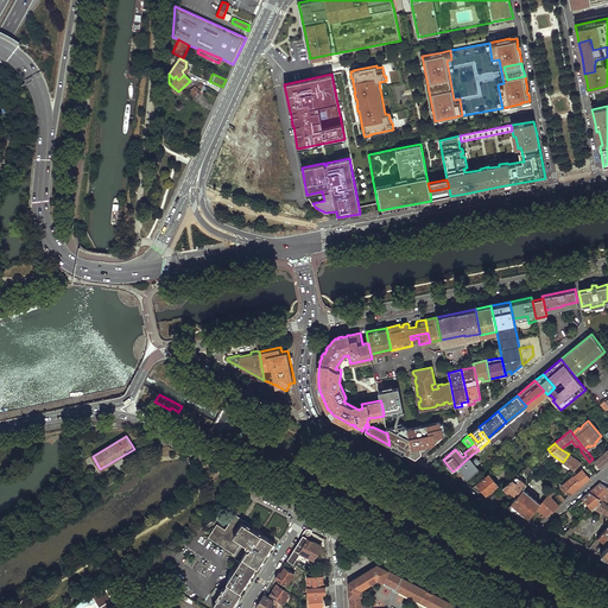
[(594,461),(600,467),(602,463),(603,464),(607,462),(607,461),(607,448),(603,453),(601,455),(594,461)]
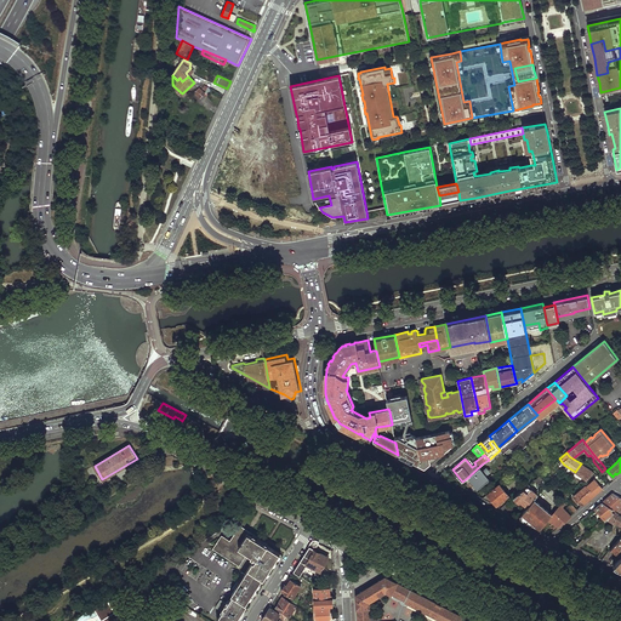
[(0,462),(0,477),(5,474),(4,473),(10,469),(5,461),(0,462)]
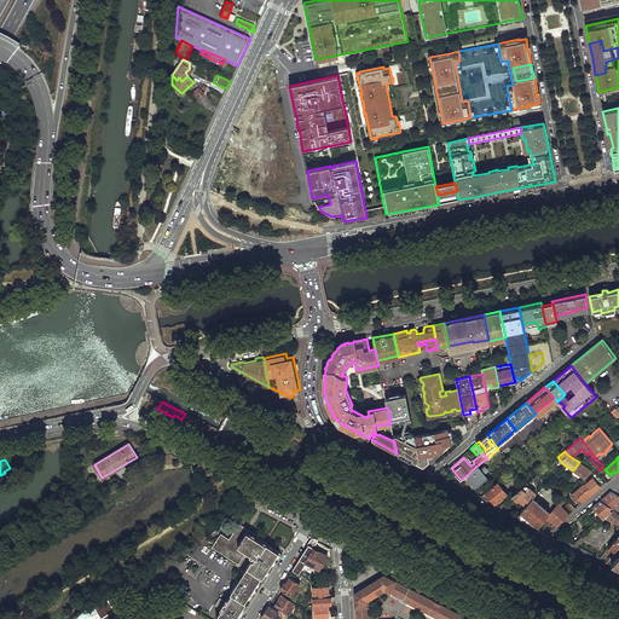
[(481,462),(466,476),(464,479),(472,487),(475,487),(491,473),(490,472),(485,476),(484,474),(480,470),(478,468),(484,463),(481,462)]
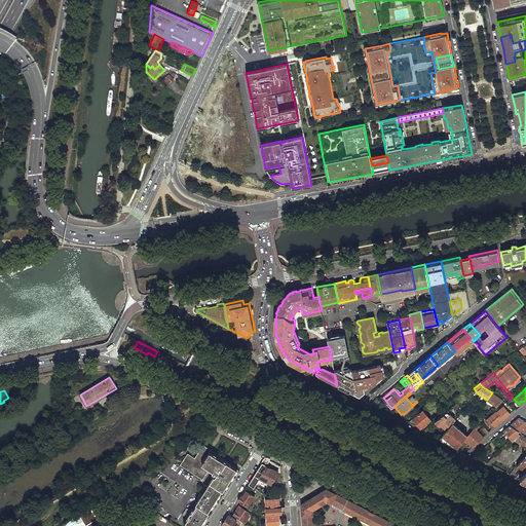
[(492,392),(487,400),(497,407),(502,401),(503,400),(492,392)]
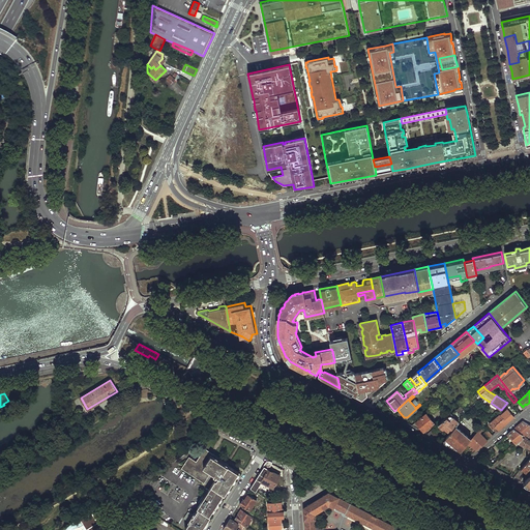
[(461,405),(455,410),(459,414),(464,409),(461,405)]
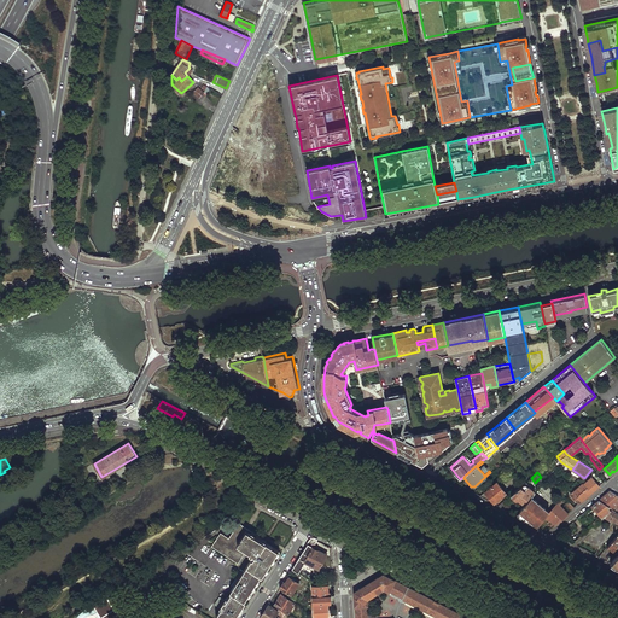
[(592,478),(583,485),(590,493),(598,488),(601,485),(599,482),(600,479),(595,474),(590,477),(592,478)]
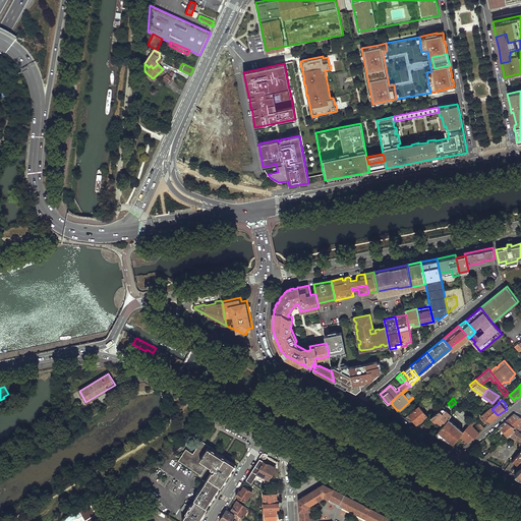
[(459,406),(468,412),(470,410),(461,403),(459,406)]
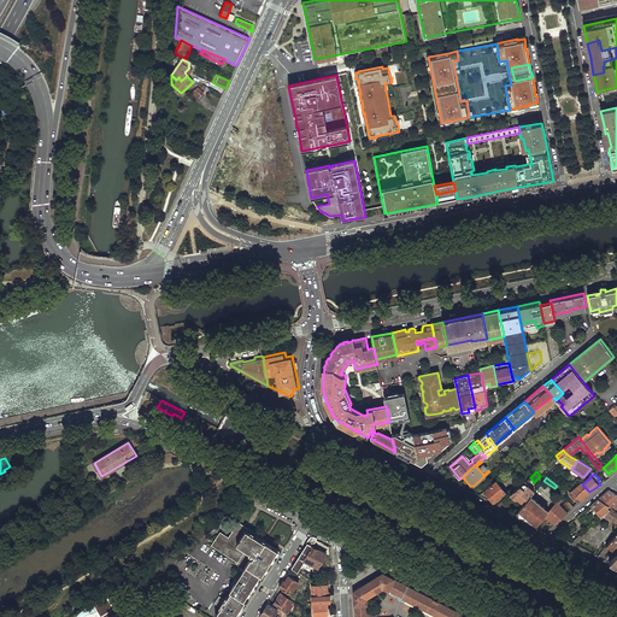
[(495,481),(485,491),(493,501),(505,492),(495,481)]
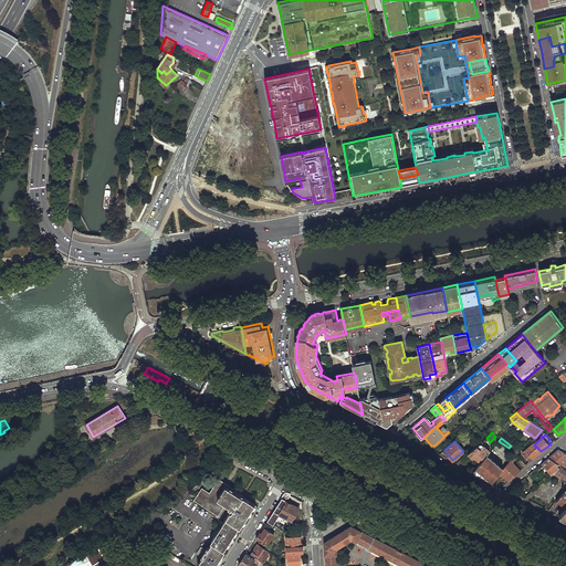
[(488,446),(481,441),(468,452),(473,458),(475,457),(481,461),(486,454),(490,450),(486,447),(488,446)]
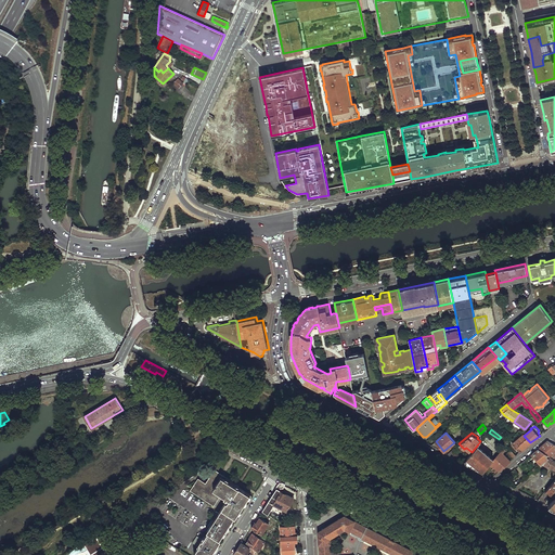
[(524,435),(512,443),(519,452),(525,448),(530,442),(524,436),(524,435)]
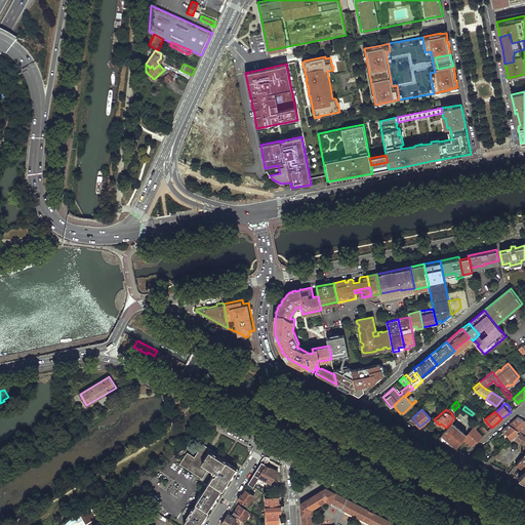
[(524,427),(524,420),(518,417),(513,421),(509,426),(520,432),(523,434),(523,435),(524,435),(524,431),(523,429),(524,427)]
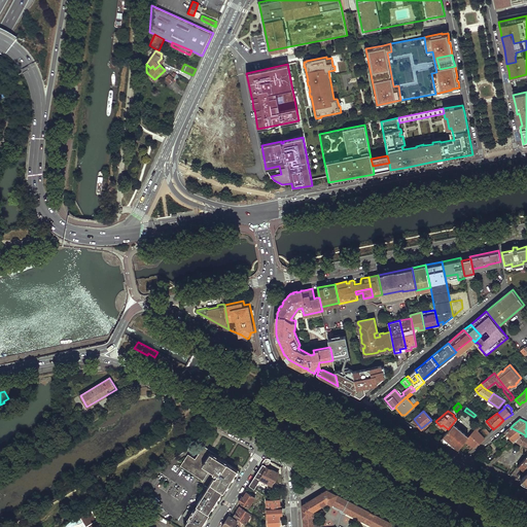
[(468,436),(453,423),(448,429),(440,438),(458,448),(465,441),(468,436)]
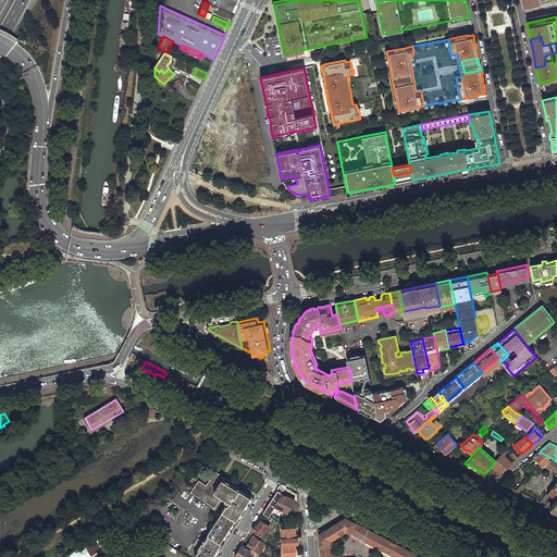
[(457,448),(448,455),(454,458),(460,453),(457,448)]
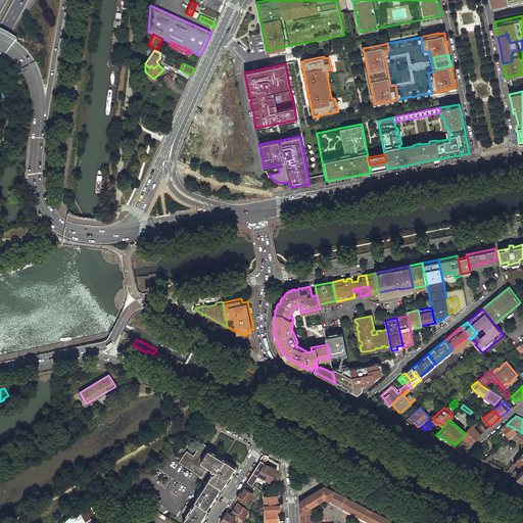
[(53,422),(47,427),(50,430),(55,425),(53,422)]
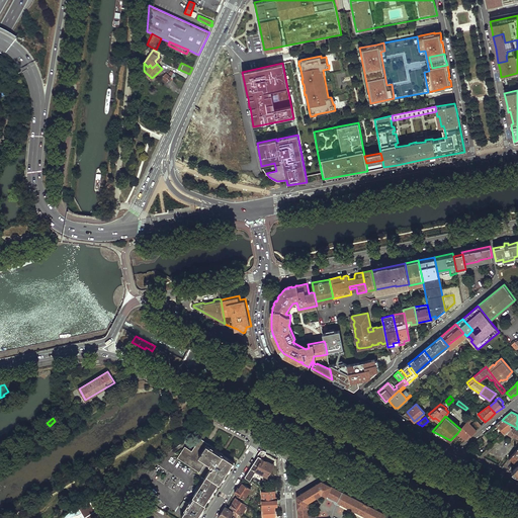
[(457,433),(466,440),(477,431),(476,431),(468,423),(470,420),(469,419),(460,429),(457,433)]
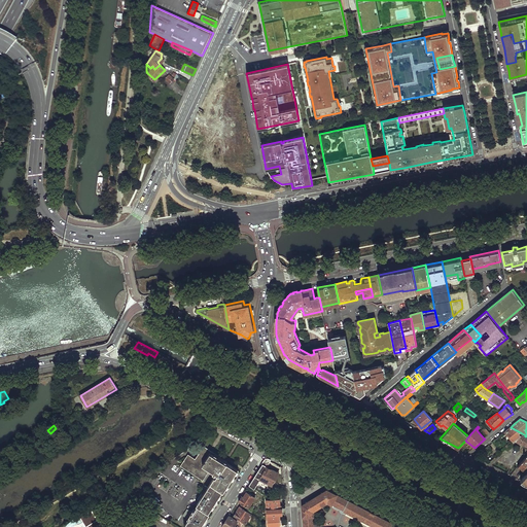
[(522,433),(511,427),(507,429),(504,431),(513,442),(515,440),(522,433)]
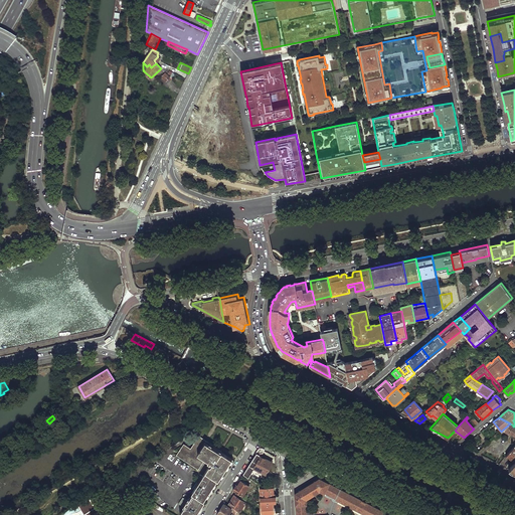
[(513,425),(510,423),(503,430),(508,434),(509,433),(514,436),(514,426),(513,426),(513,425)]
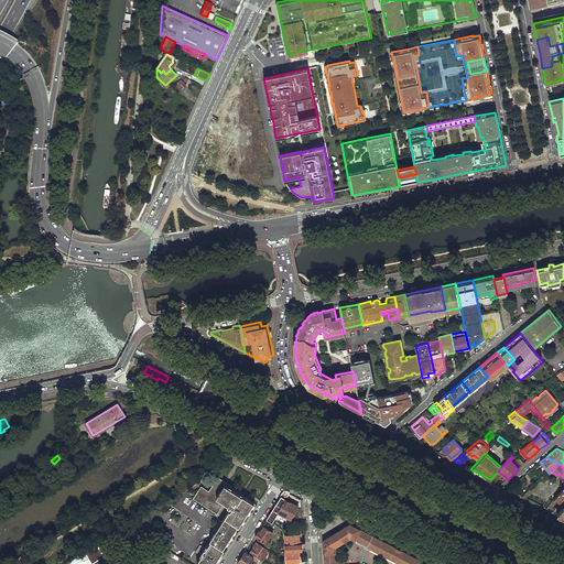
[(206,548),(203,555),(202,556),(213,563),(214,563),(225,548),(224,546),(238,524),(239,525),(255,502),(242,495),(232,488),(234,486),(227,481),(219,477),(210,490),(203,486),(195,498),(218,513),(225,502),(227,503),(227,505),(231,508),(232,507),(235,508),(232,511),(231,510),(224,522),(221,520),(216,529),(218,530),(206,548)]
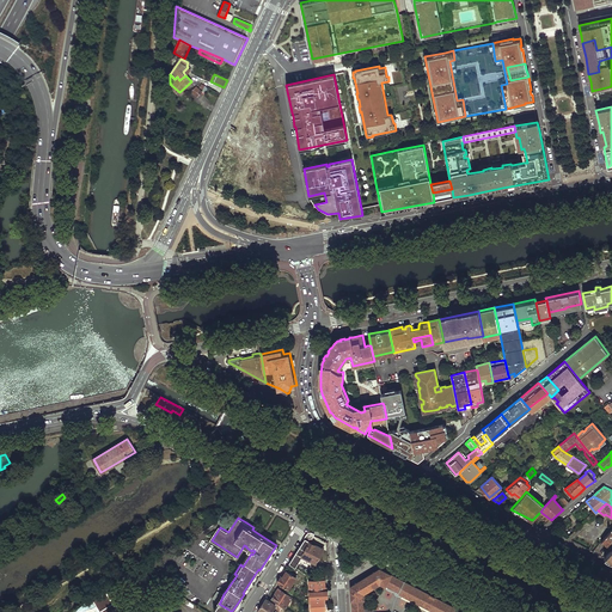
[(289,563),(295,567),(303,556),(310,542),(312,538),(313,538),(316,536),(314,534),(312,533),(311,533),(310,533),(308,533),(307,533),(307,534),(295,552),(289,563)]
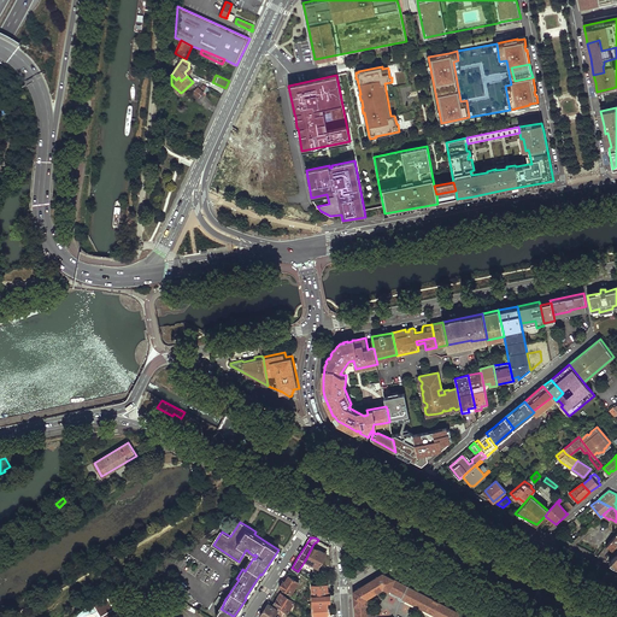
[(312,546),(305,560),(318,568),(322,563),(328,554),(312,546)]
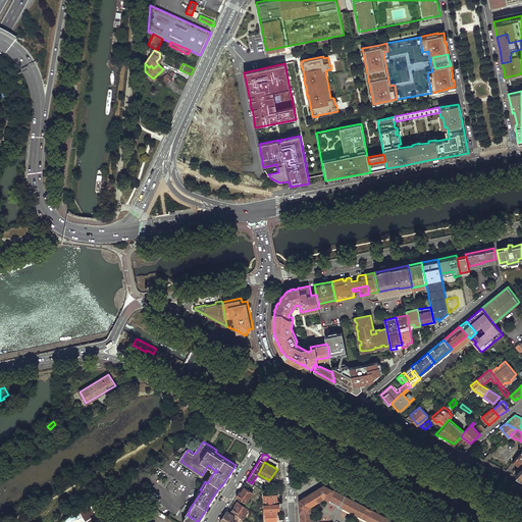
[(237,496),(246,502),(252,491),(243,485),(239,492),(237,496)]
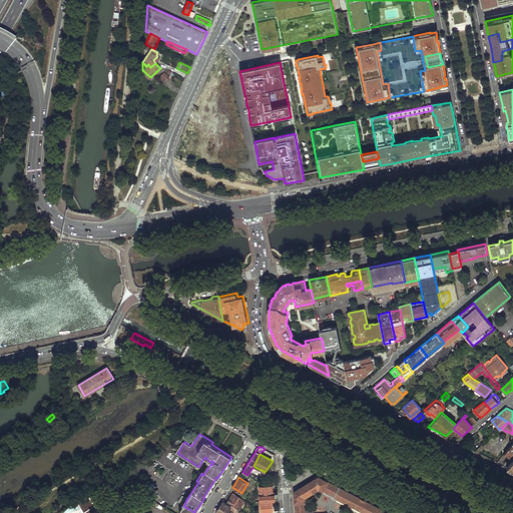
[(296,512),(312,512),(312,510),(308,510),(307,496),(319,488),(365,512),(388,512),(319,477),(307,485),(295,492),(296,512)]
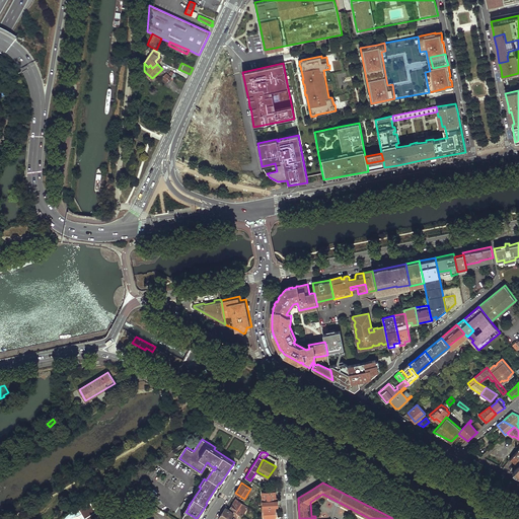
[(263,492),(264,507),(276,506),(278,506),(278,500),(276,500),(276,492),(274,492),(268,492),(263,492)]
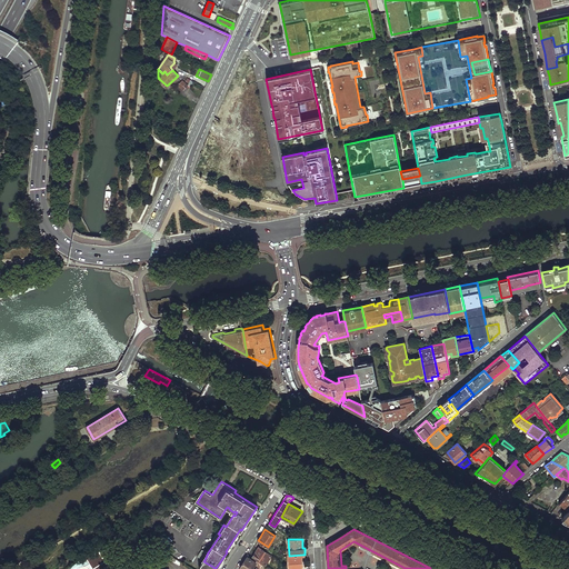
[(261,543),(252,556),(265,565),(269,559),(271,556),(273,551),(261,543)]
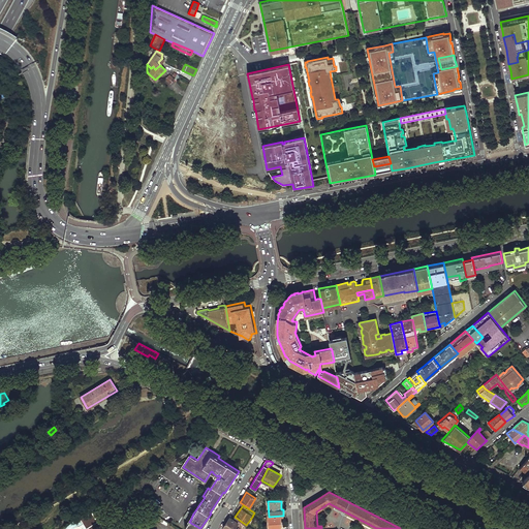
[(90,509),(73,520),(78,527),(82,524),(85,528),(93,528),(91,525),(97,521),(90,509)]
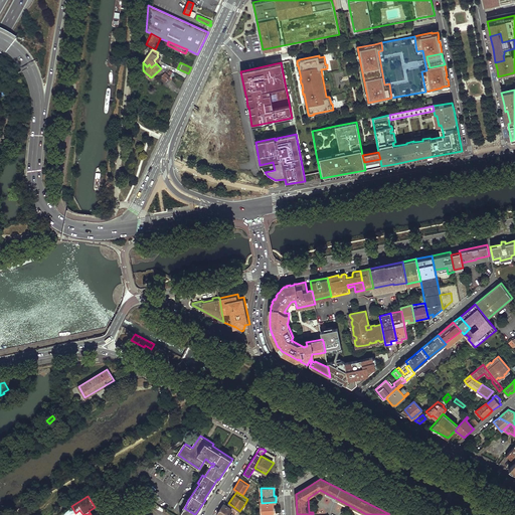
[(185,507),(188,500),(184,497),(179,503),(185,507)]
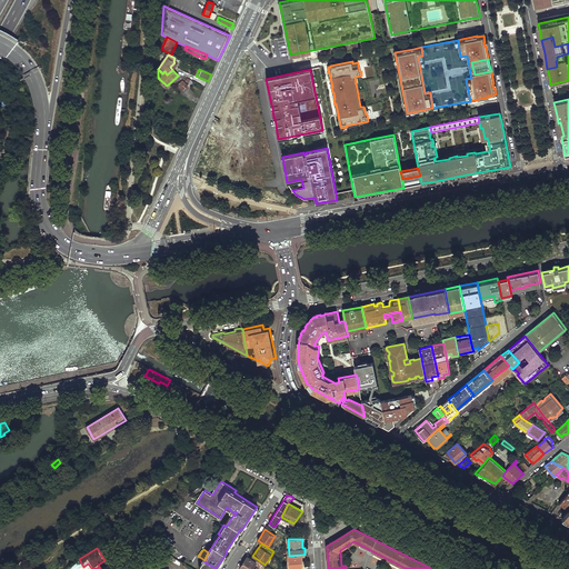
[(288,556),(288,568),(298,568),(302,568),(302,555),(289,556),(288,556)]
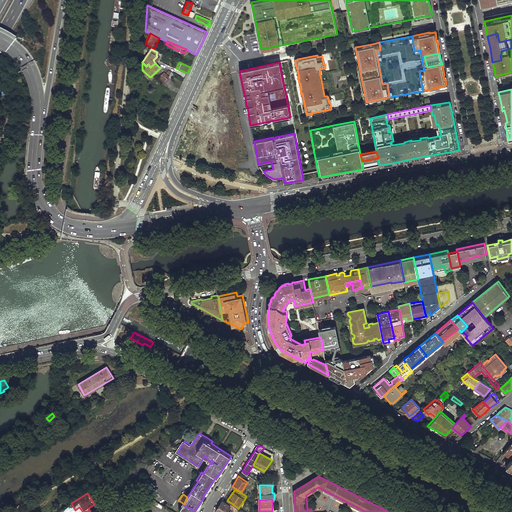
[(164,504),(155,500),(153,503),(161,508),(164,504)]
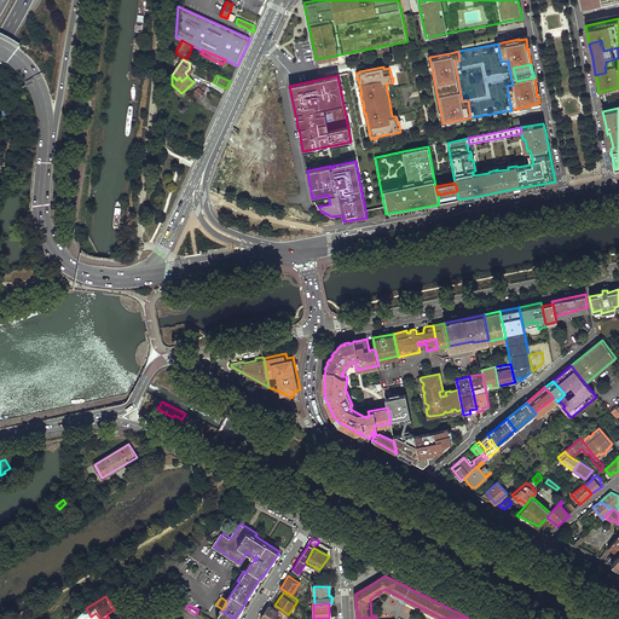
[(265,612),(261,618),(264,618),(276,618),(275,618),(278,612),(268,606),(265,612)]
